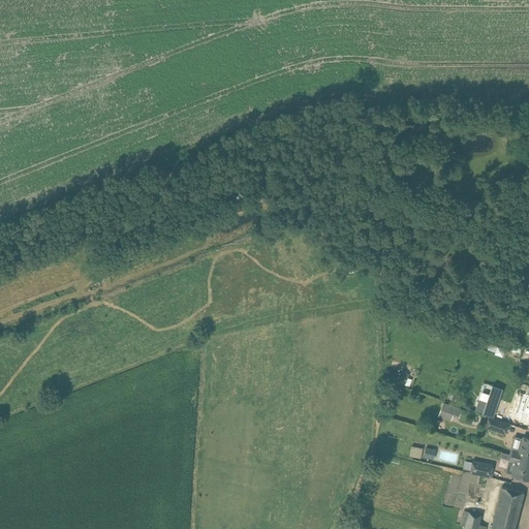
[(501,354),(503,349),(490,344),(487,349),(501,354)]
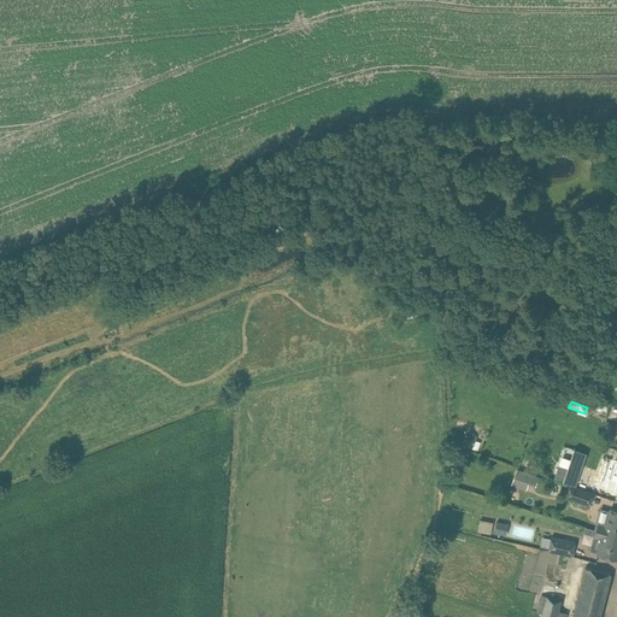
[(554,465),(552,476),(575,485),(577,474),(577,472),(585,453),(568,447),(560,468),(554,465)]
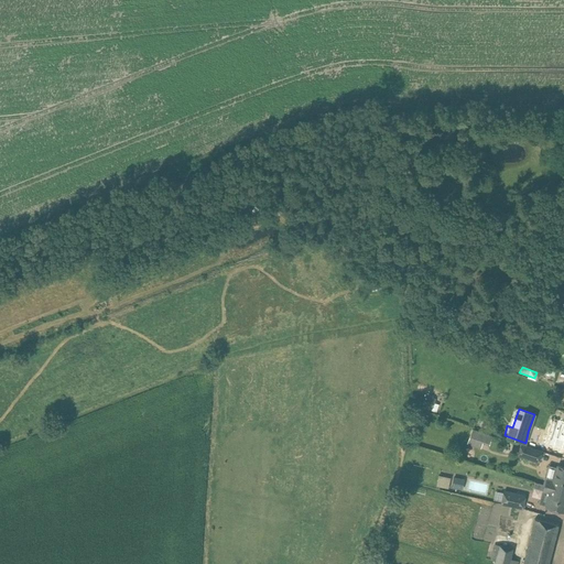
[(563,422),(552,418),(543,443),(563,449),(563,422)]
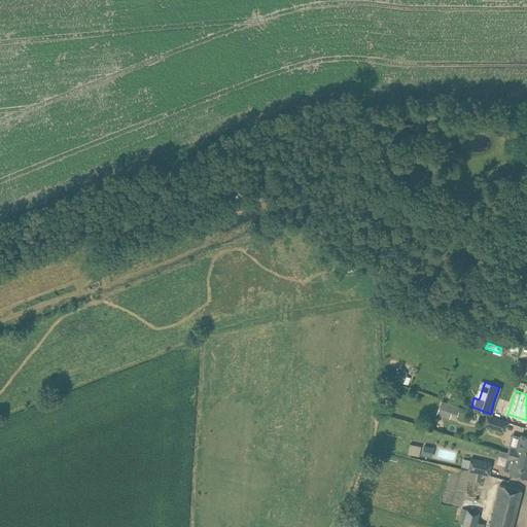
[(441,400),(437,410),(451,414),(457,416),(460,407),(441,400)]
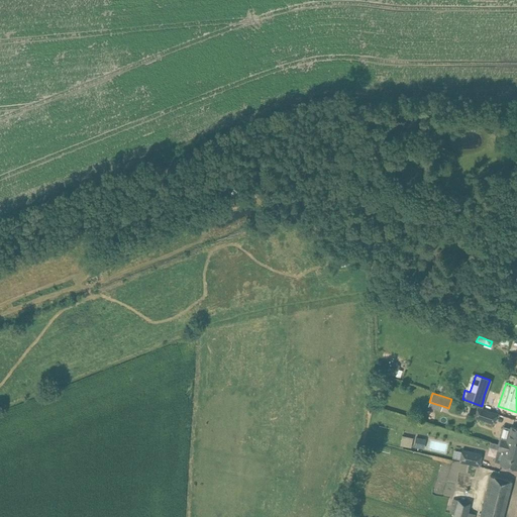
[(498,414),(478,407),(474,418),(494,425),(498,414)]
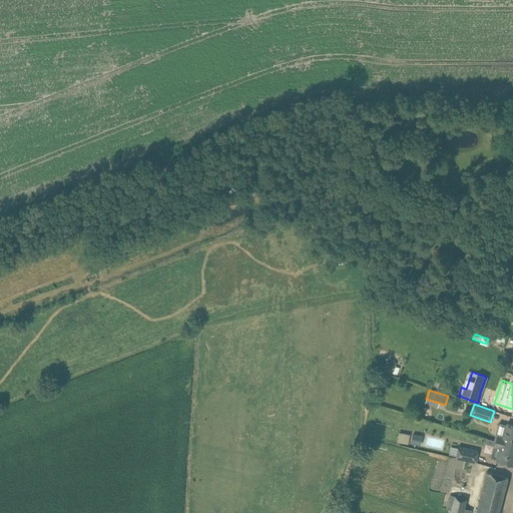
[(497,436),(496,441),(512,446),(512,425),(507,424),(503,438),(497,436)]
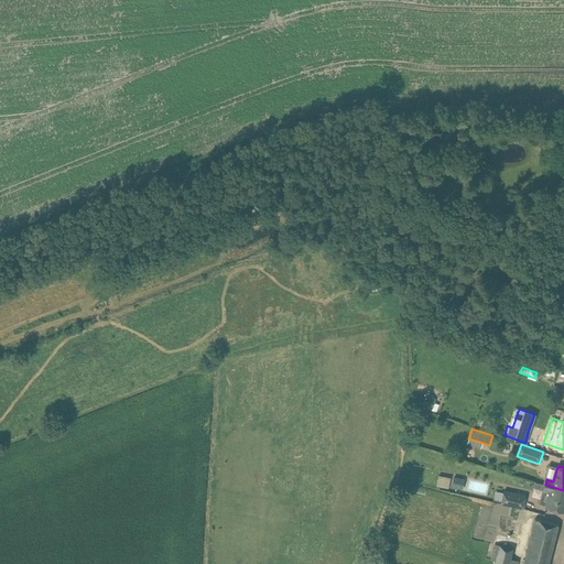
[(438,475),(436,486),(448,488),(451,478),(438,475)]
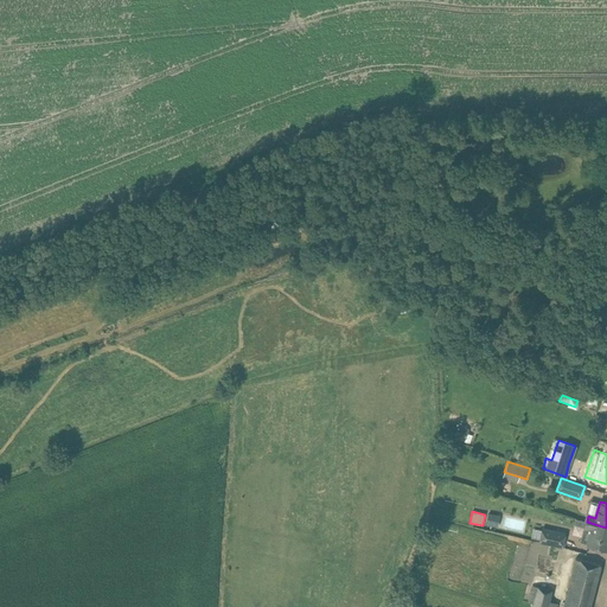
[(489,513),(486,524),(494,526),(497,515),(489,513)]
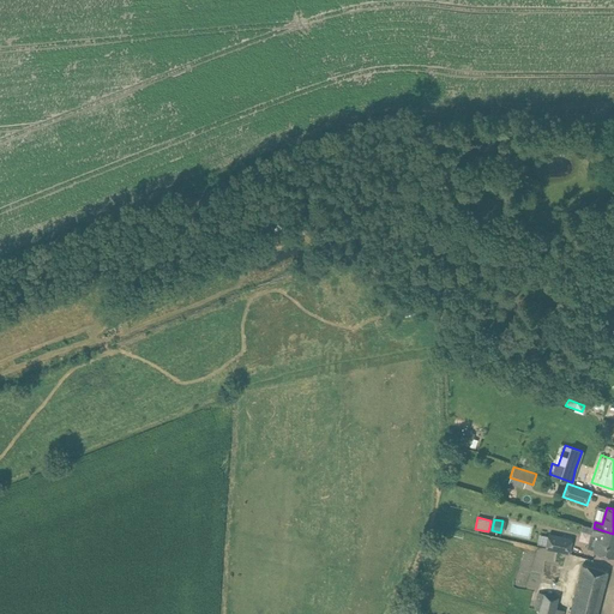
[(583,525),(582,531),(591,534),(588,549),(595,551),(594,552),(613,557),(613,534),(594,528),(583,525)]
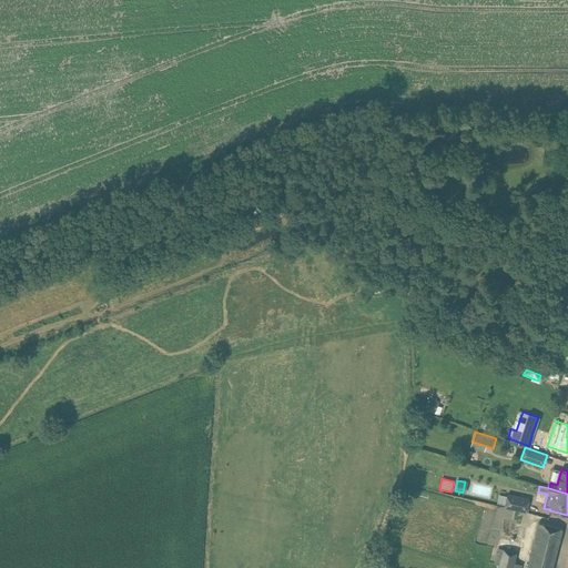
[(507,494),(504,508),(527,514),(530,499),(507,494)]
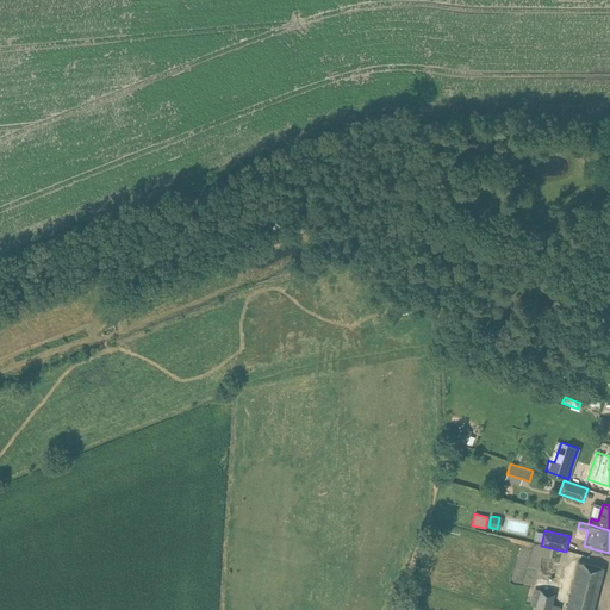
[(592,609),(604,568),(592,565),(578,561),(565,609),(592,609)]
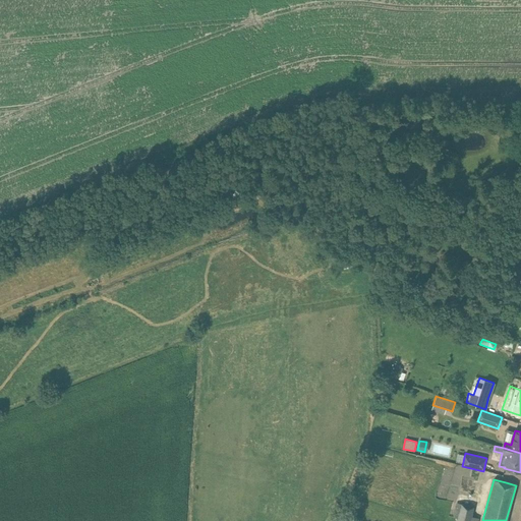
[(460,504),(456,520),(477,520),(478,520),(471,518),(473,507),(460,504)]
